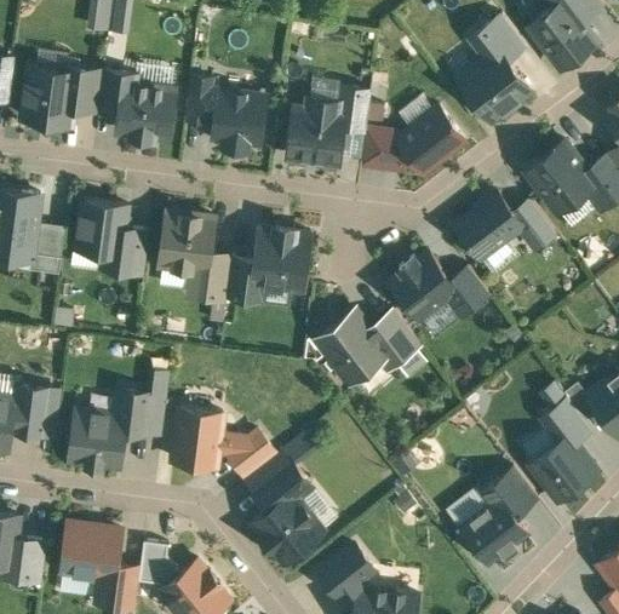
[(93,0),(92,30),(127,33),(129,0),(93,0)]
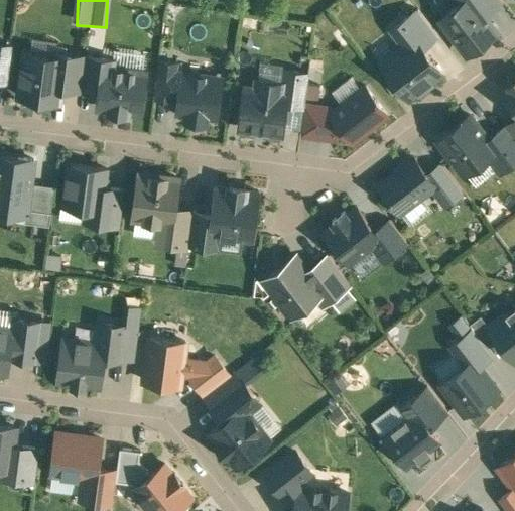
[(464,0),(461,3),(438,20),(465,54),(496,31),(484,16),(472,0),(464,0)]
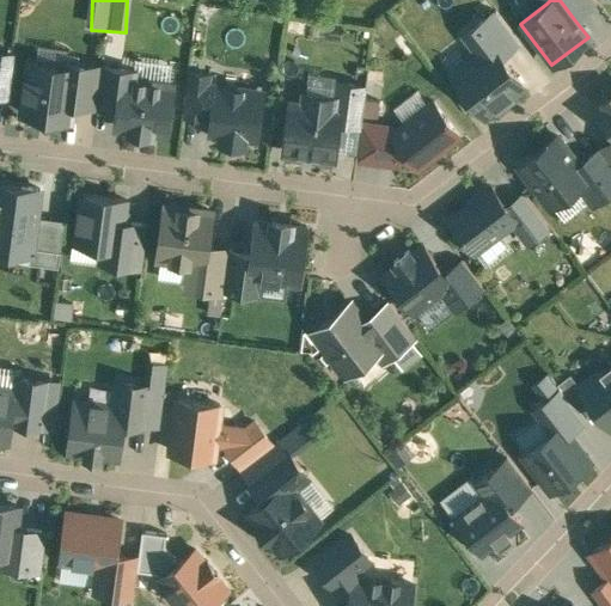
[(544,0),(547,4),(550,0),(560,0),(574,19),(592,6),(587,0),(544,0)]
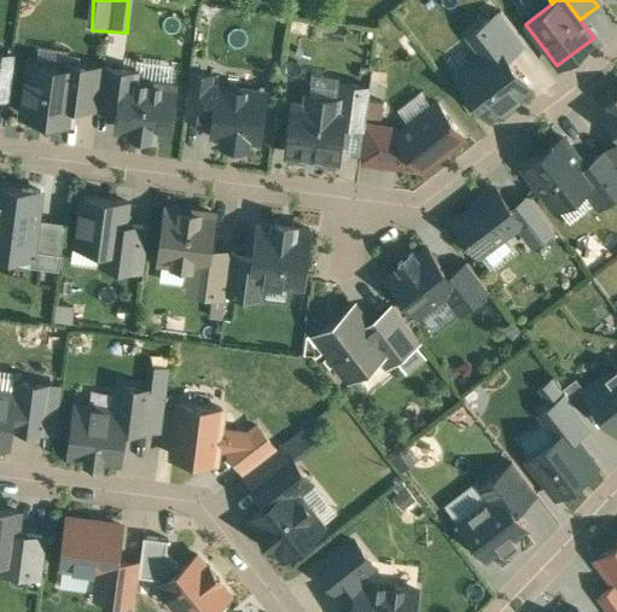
[(464,33),(481,54),(493,46),(502,58),(519,45),(493,11),(464,33)]
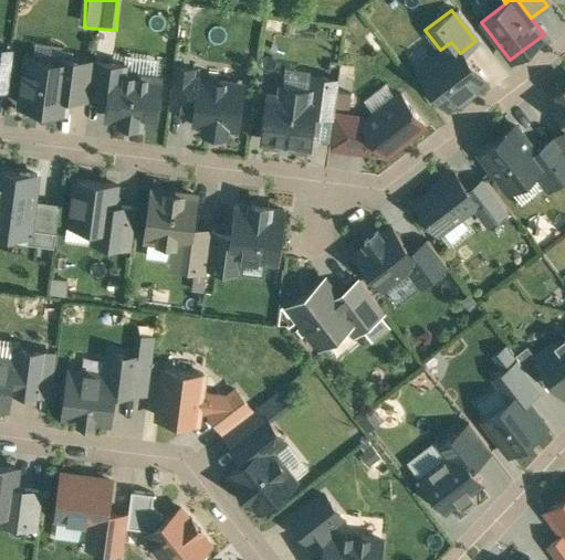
[(440,50),(414,70),(446,113),(483,85),(460,53),(451,42),(440,50)]
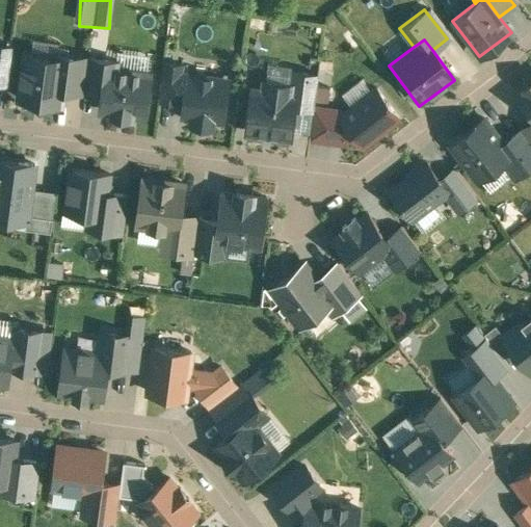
[(10,51),(0,50),(0,87),(5,88),(5,86),(7,86),(11,54),(9,53),(10,51)]
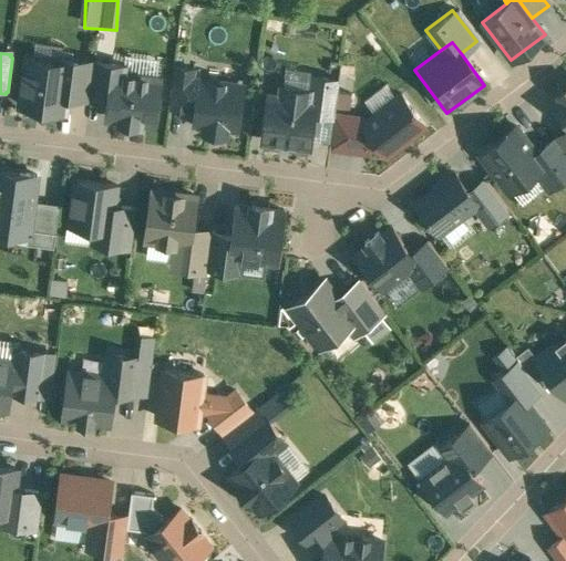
[(55,66),(26,63),(19,110),(65,115),(67,101),(71,69),(69,69),(70,63),(57,62),(55,66)]
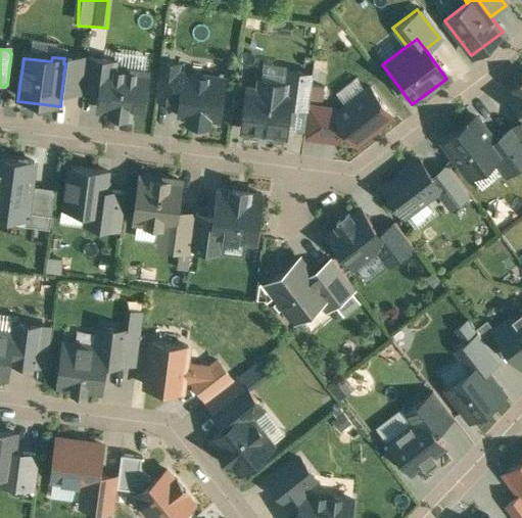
[(86,61),(64,58),(63,63),(65,63),(61,93),(82,95),(86,61)]
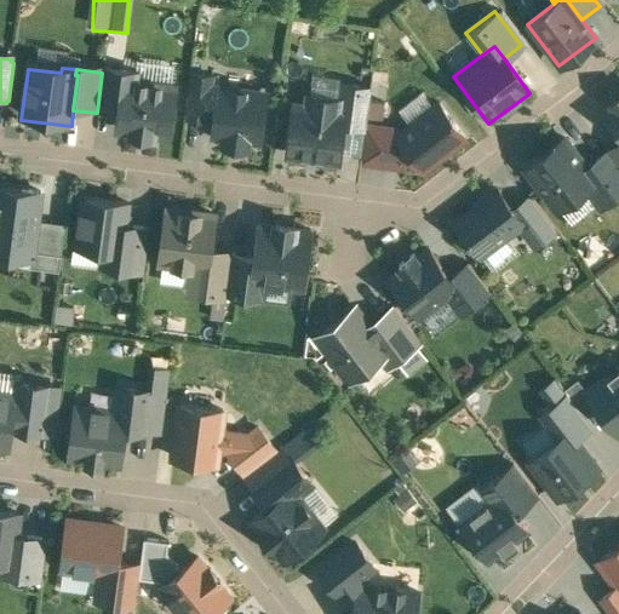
[(135,78),(102,73),(97,113),(119,116),(122,85),(133,86),(135,78)]
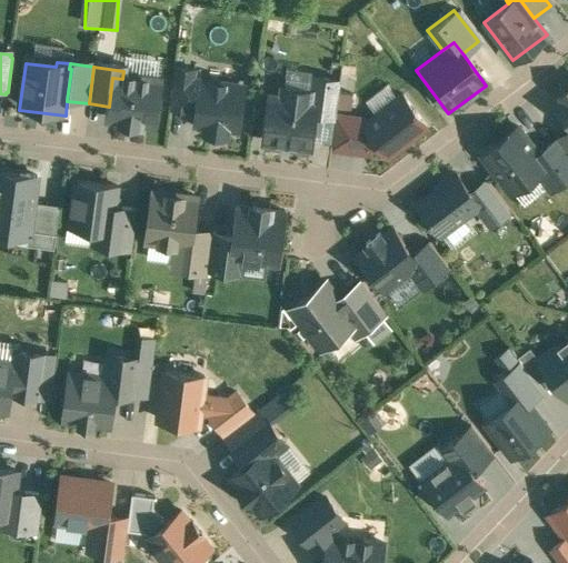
[(195,74),(176,71),(176,73),(173,73),(169,109),(171,109),(170,111),(189,113),(190,111),(193,83),(195,74)]
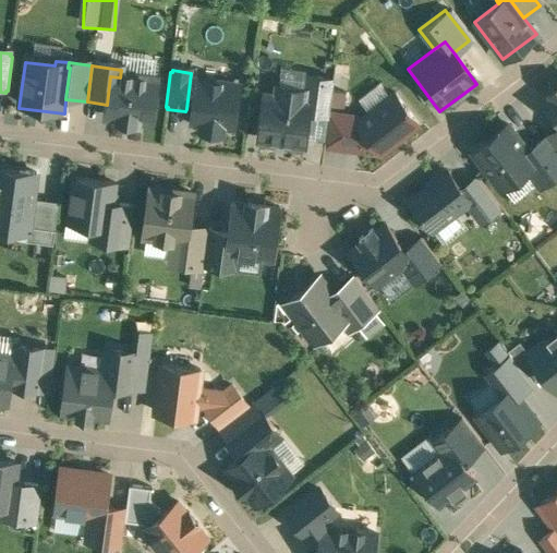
[(120,77),(110,76),(107,105),(105,120),(117,121),(117,124),(137,128),(137,124),(150,125),(156,83),(120,77)]
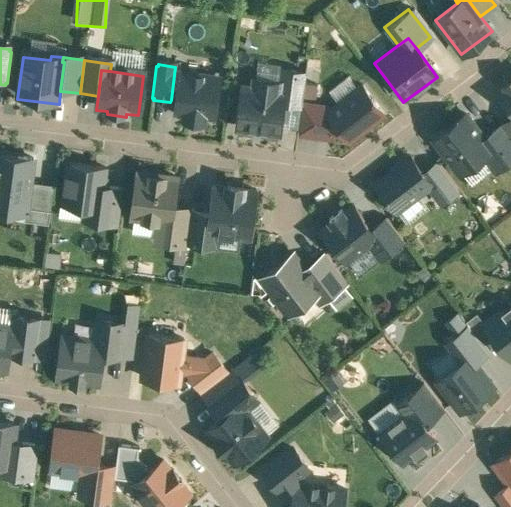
[(305,76),(281,73),(279,73),(279,74),(279,75),(278,86),(285,87),(282,108),(301,110),(301,105),(305,76)]
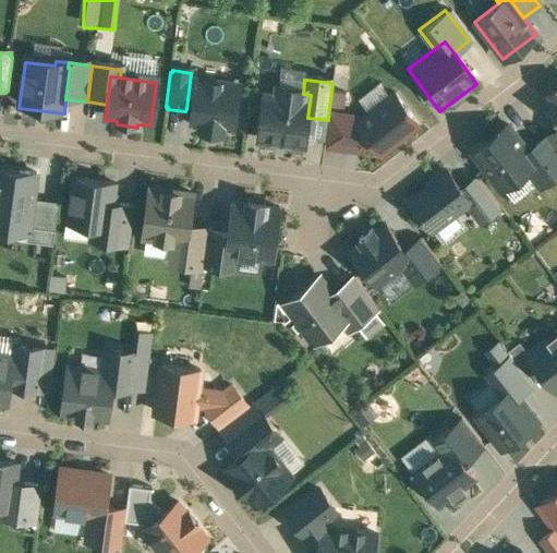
[(239,88),(190,82),(186,109),(193,110),(191,125),(201,127),(200,134),(221,137),(222,130),(233,131),(239,88)]
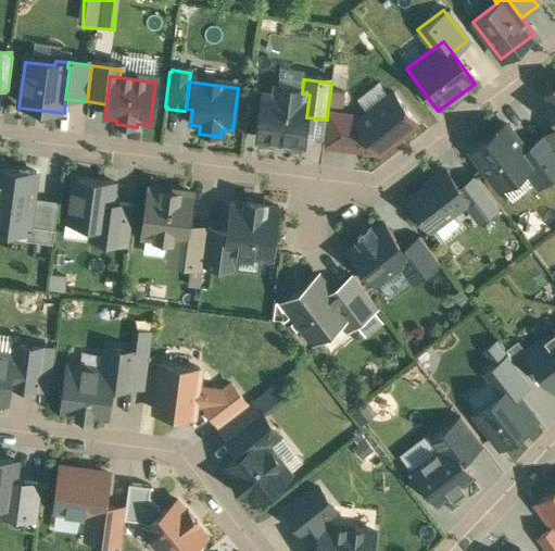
[(554,83),(537,97),(554,121),(554,83)]
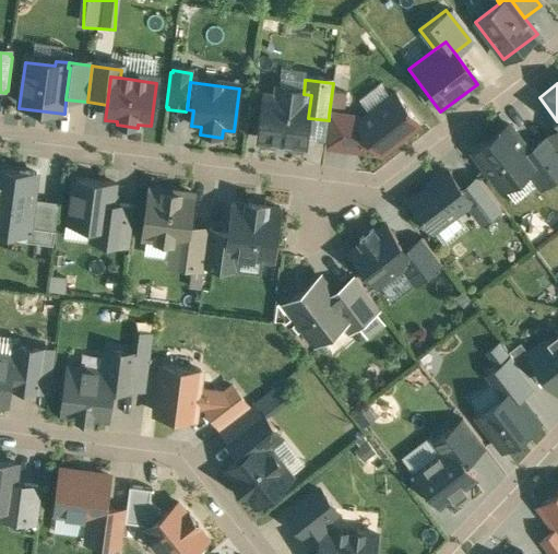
[(304,94),(281,91),(279,91),(279,92),(277,102),(273,101),(263,99),(258,142),(304,149),(305,146),(304,146),(308,118),(311,95),(304,94)]
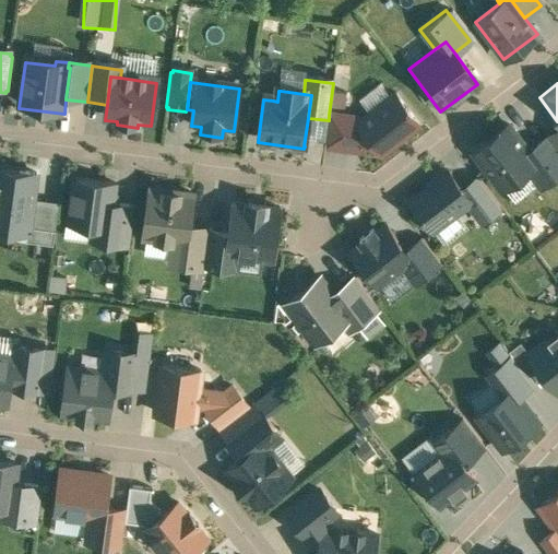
[(367,119),(358,126),(374,145),(380,154),(416,126),(394,97),(367,119)]
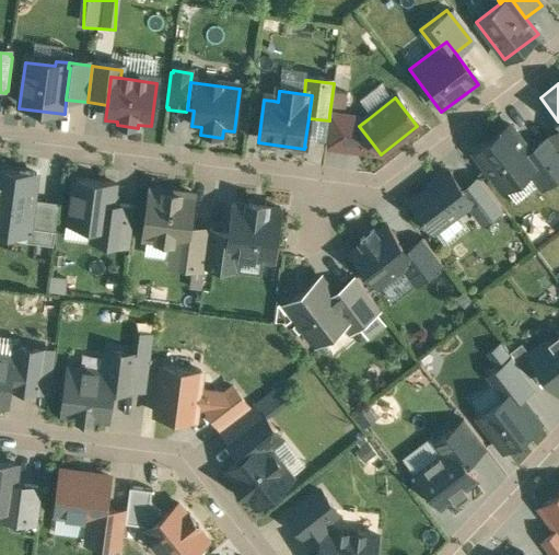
[(359,126),(368,119),(329,115),(329,120),(326,148),(364,152),(374,146),(359,126)]
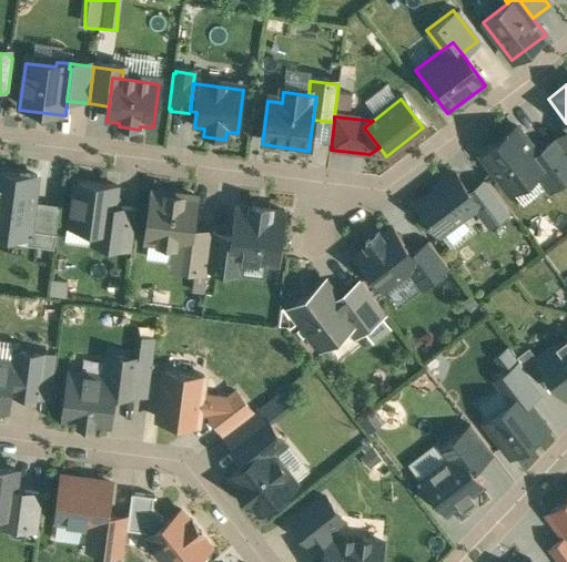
[(566,130),(553,141),(566,160),(566,130)]
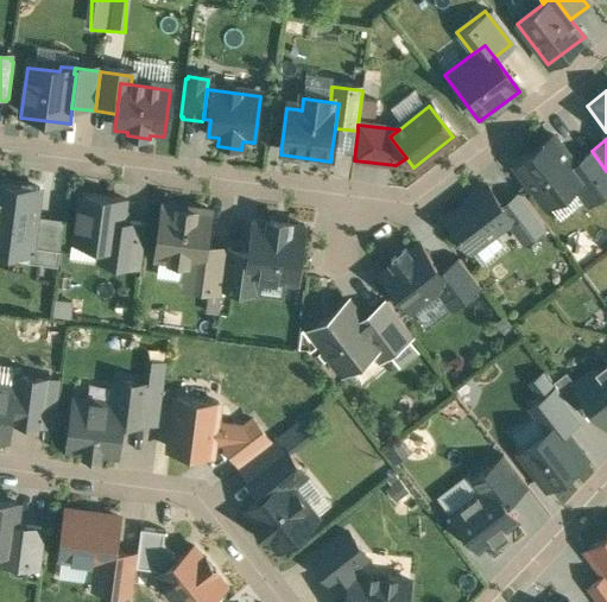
[(552,143),(518,169),(544,204),(570,185),(580,178),(571,166),(552,143)]
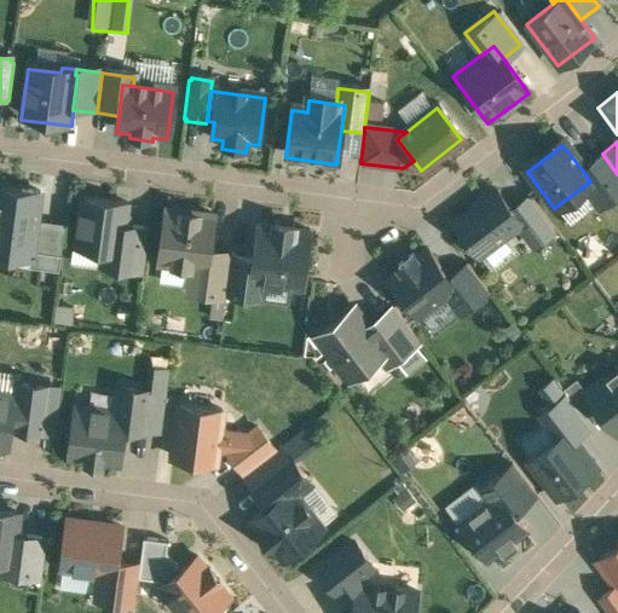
[(617,174),(602,154),(582,169),(590,181),(581,189),(598,210),(617,195),(617,174)]
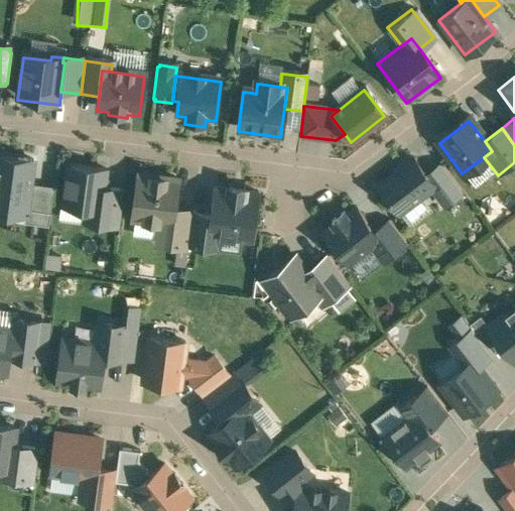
[(0,216),(23,219),(24,211),(27,186),(30,160),(0,156),(0,216)]
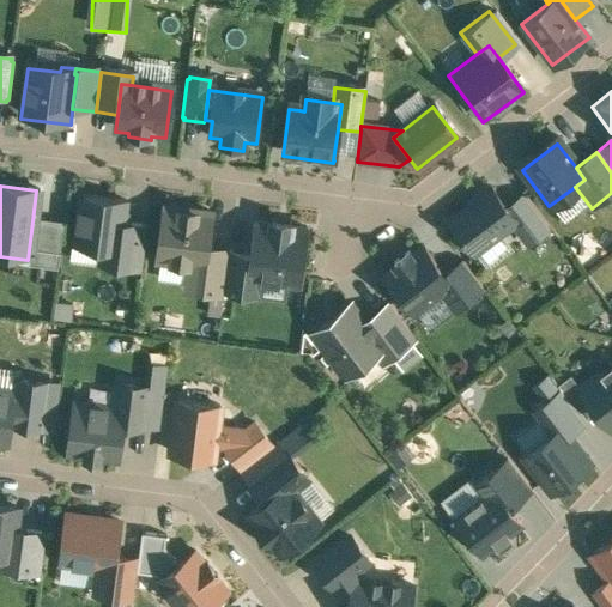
[(494,189),(452,220),(477,254),(511,229),(519,223),(506,205),(494,189)]
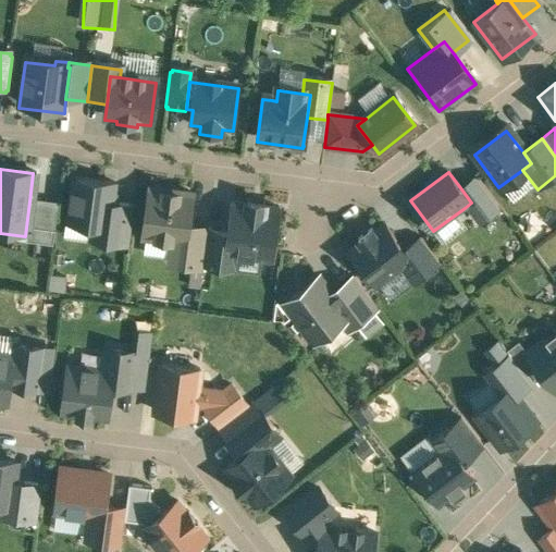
[(469,179),(459,186),(471,203),(465,208),(478,224),(494,211),(469,179)]
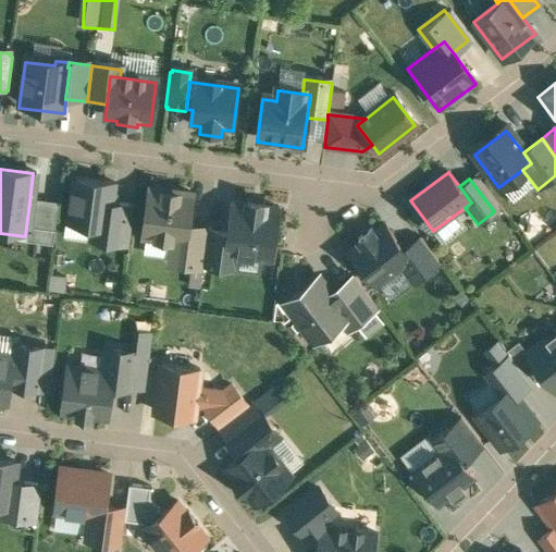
[(113,187),(74,182),(69,227),(94,230),(108,232),(111,208),(113,187)]
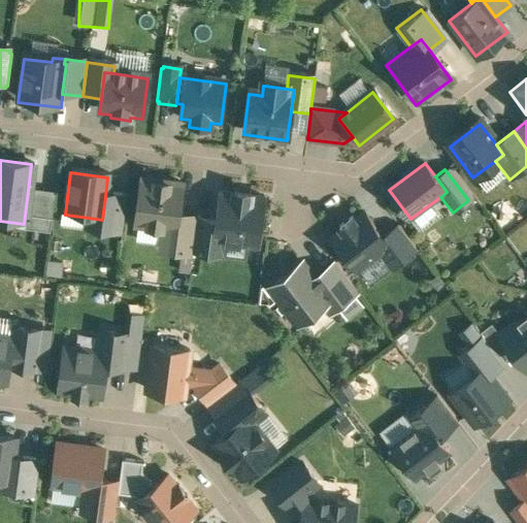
[(182,188),(141,183),(135,227),(164,231),(175,232),(177,218),(182,188)]
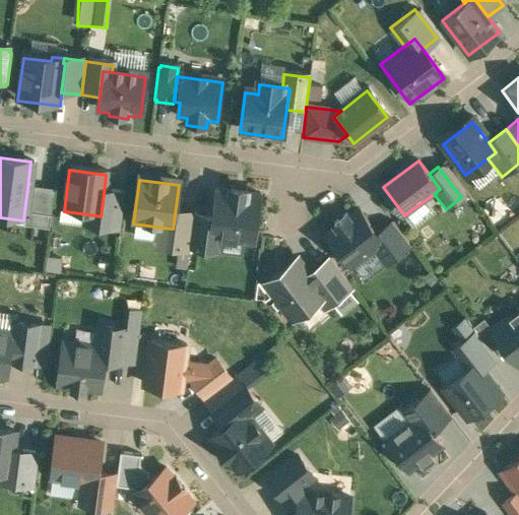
[(51,190),(27,188),(24,212),(49,215),(51,190)]
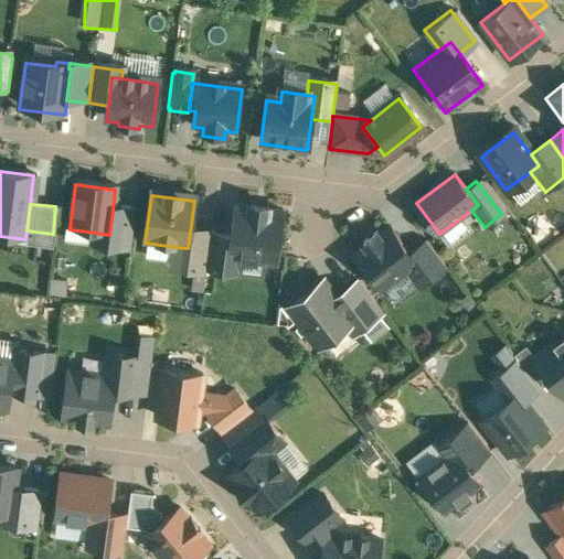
[(285,212),(233,204),(229,236),(225,261),(240,264),(277,269),(285,212)]
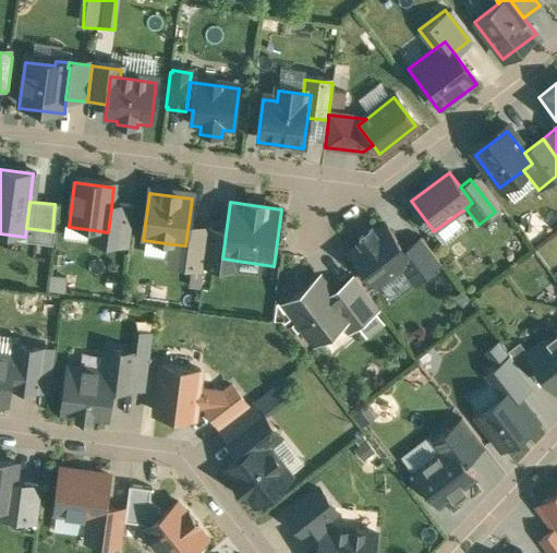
[(134,211),(111,208),(108,232),(94,230),(92,244),(129,250),(134,211)]
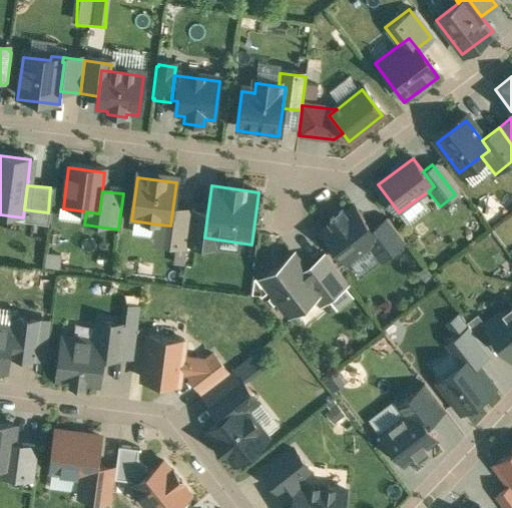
[(341,214),(330,223),(332,226),(322,234),(346,266),(369,247),(378,241),(371,232),(354,210),(344,217),(341,214)]
